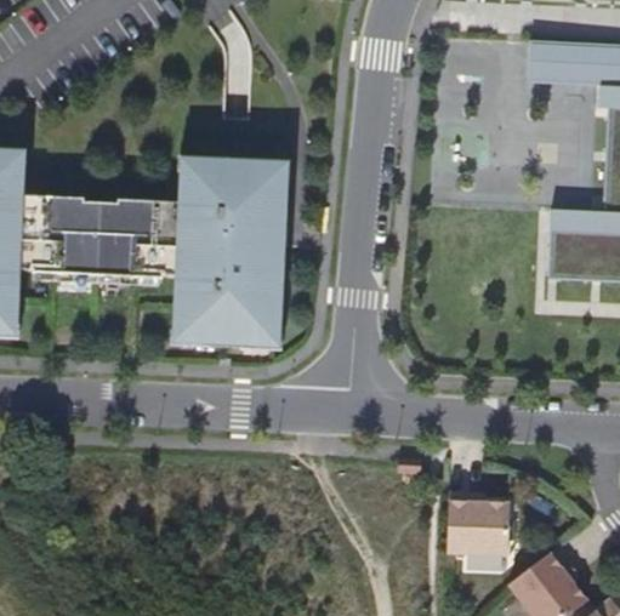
[(619,43),(530,40),(528,81),(603,84),(601,102),(613,103),(609,212),(551,209),(550,278),(619,281),(619,43)]
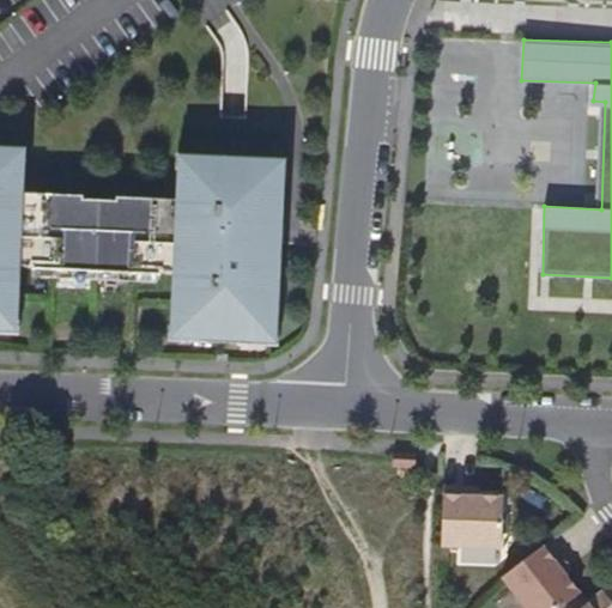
[(22,144),(0,143),(0,328),(14,329),(17,266),(169,272),(165,340),(278,345),(286,152),(176,147),(174,196),(19,189),(22,144)]
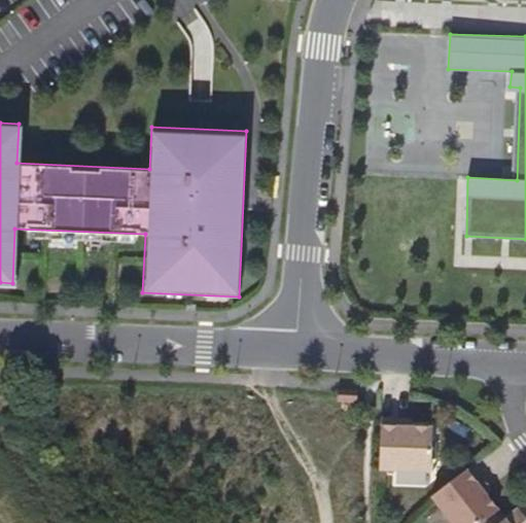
[(357,389),(338,389),(338,401),(356,401),(357,389)]
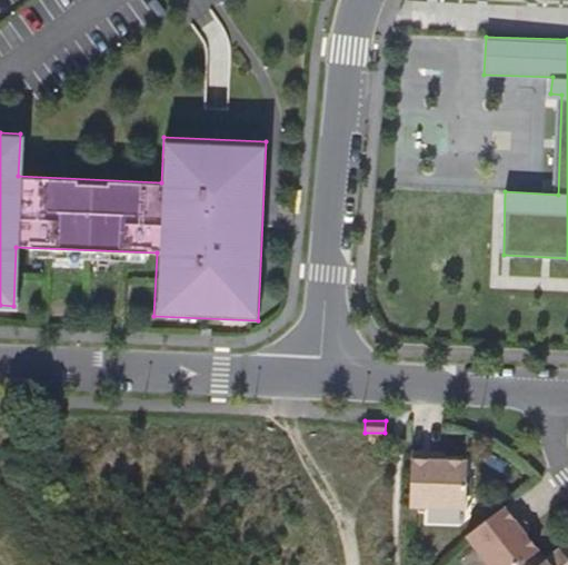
[(429,453),(411,452),(410,504),(467,505),(467,462),(444,461),(429,461),(429,453)]
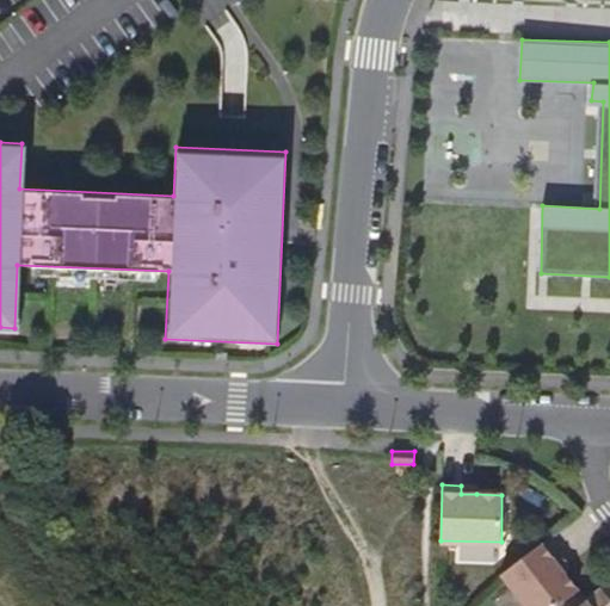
[(560,552),(548,537),(500,573),(525,605),(577,605),(585,599),(562,569),(553,557),(560,552)]
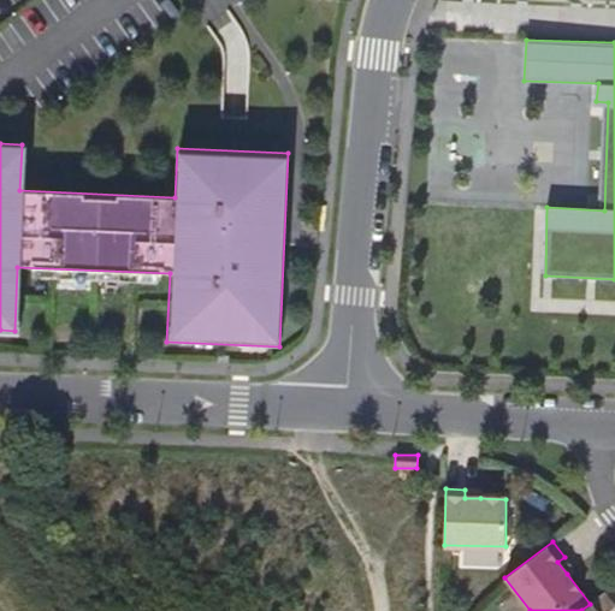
[(573,569),(565,557),(557,562),(567,574),(573,569)]
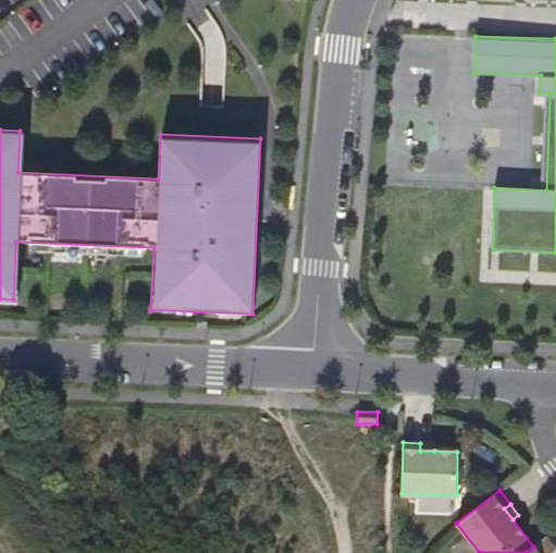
[(526,552),(555,552),(555,547),(547,536),(533,547),(526,552)]
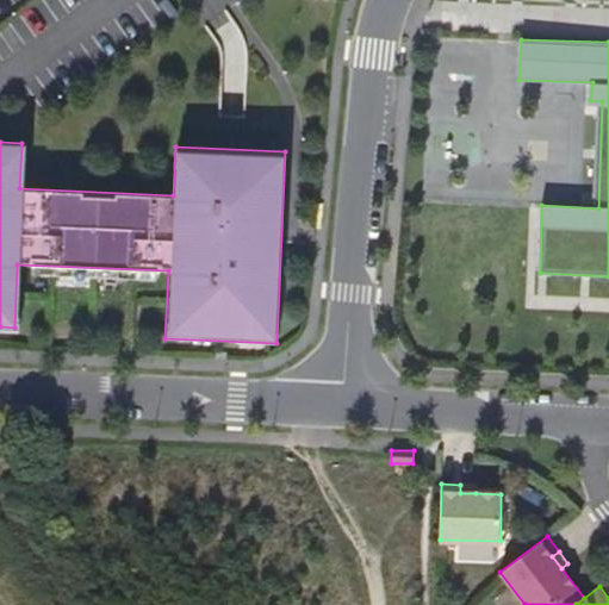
All buildings are outlined.
